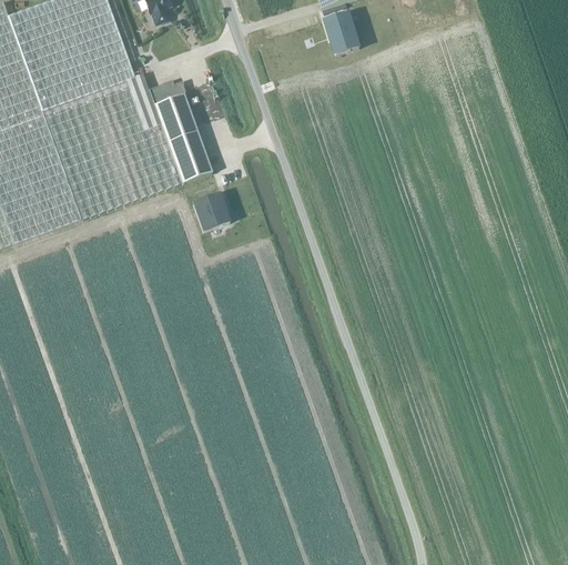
[(137,76),(109,0),(56,0),(10,17),(42,111),(137,76)]
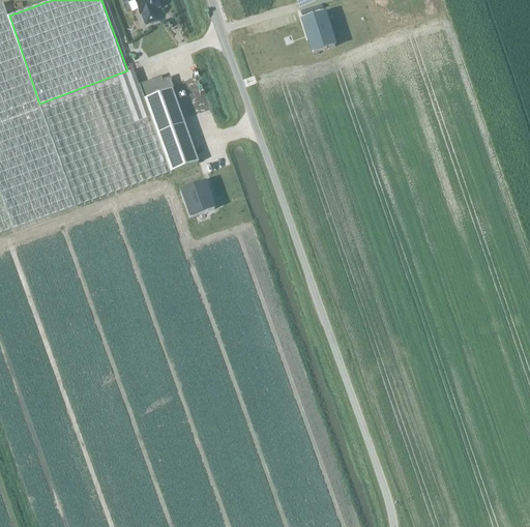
[(136,0),(140,12),(142,12),(146,23),(157,19),(154,11),(152,8),(160,5),(157,0),(136,0)]
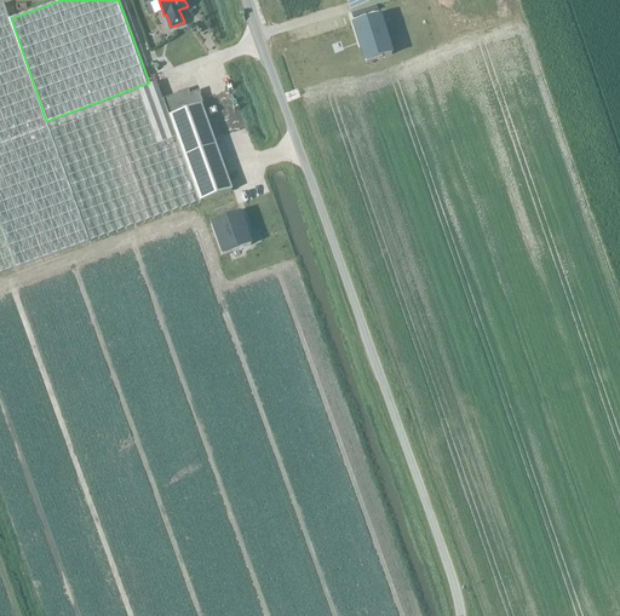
[(11,18),(5,3),(0,4),(0,270),(89,240),(46,121),(11,18)]
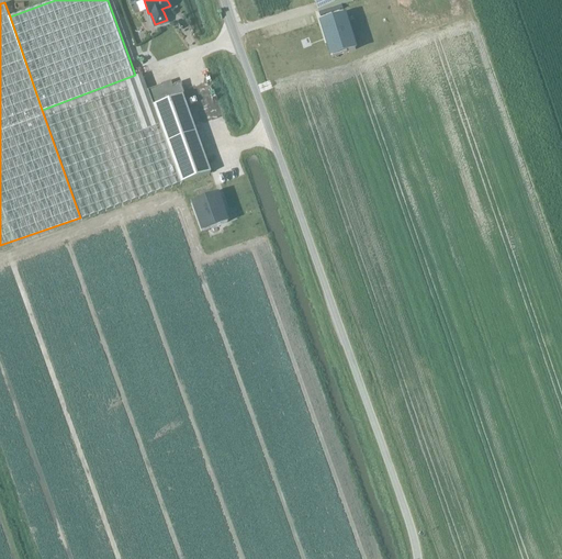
[(346,11),(323,18),(333,53),(356,45),(346,11)]
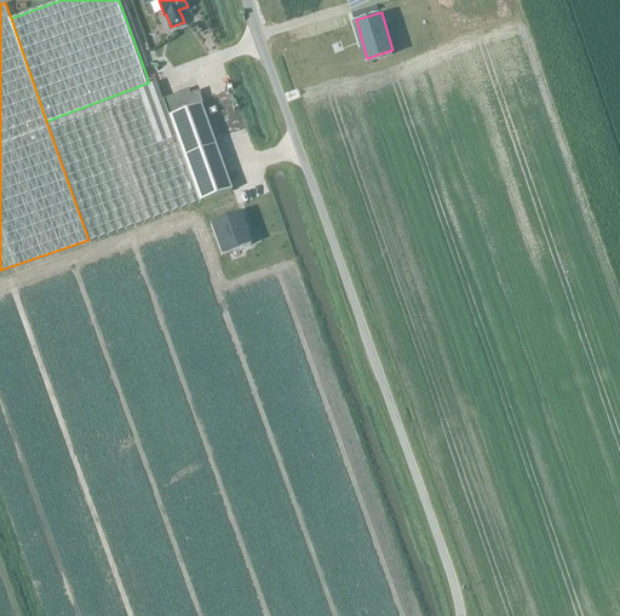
[(149,82),(46,121),(89,240),(199,200),(162,97),(156,80),(149,82)]
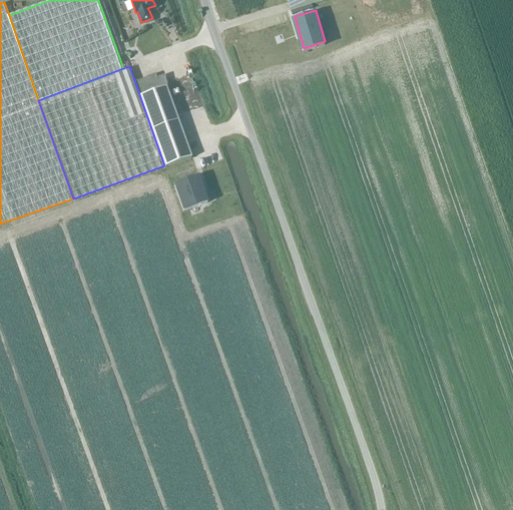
[(164,165),(191,155),(166,84),(168,84),(164,73),(152,77),(151,73),(134,80),(164,165)]
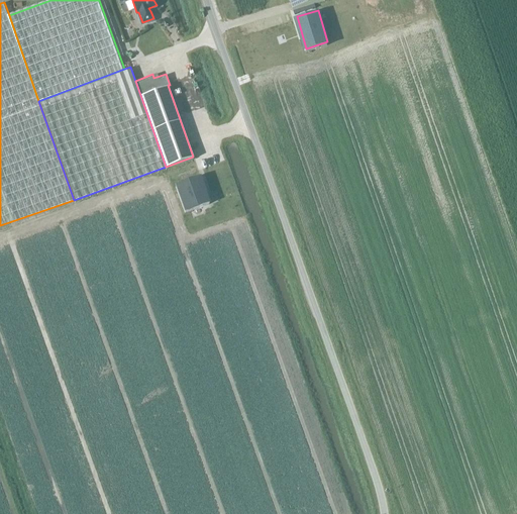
[(207,102),(195,107),(197,113),(209,109),(207,102)]
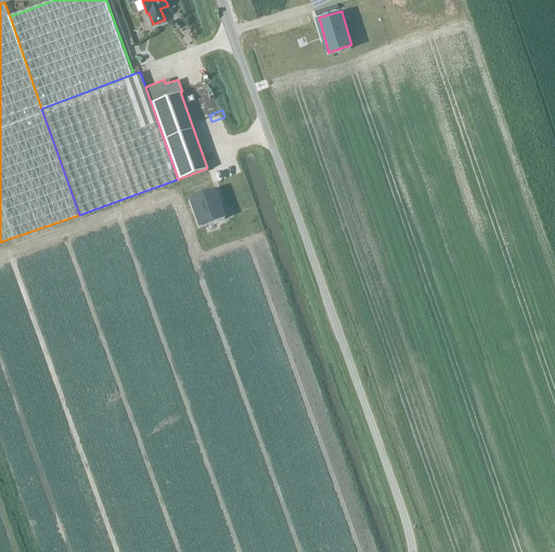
[(198,226),(224,217),(215,189),(189,199),(198,226)]
